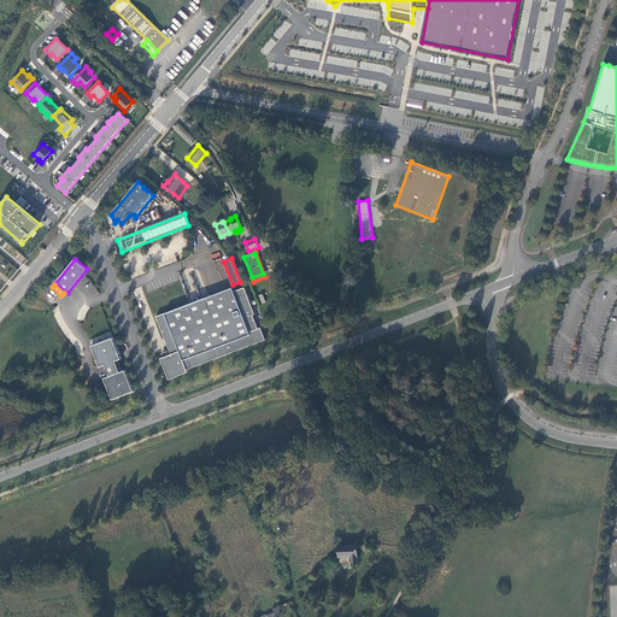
[(265,339),(260,328),(258,329),(253,316),(254,315),(245,287),(234,292),(233,288),(206,298),(165,313),(157,316),(171,354),(169,356),(164,357),(162,358),(169,380),(188,372),(187,369),(265,339)]
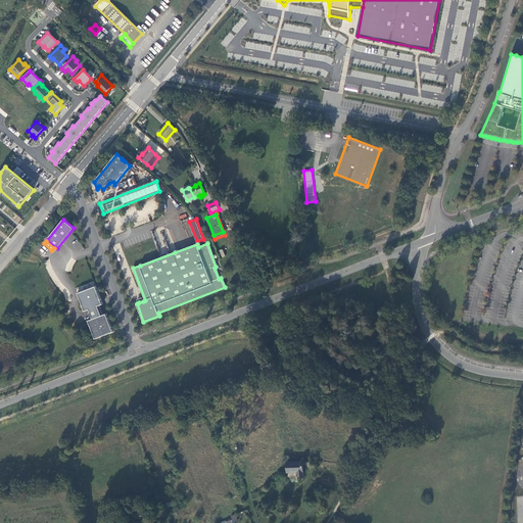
[(113,331),(106,314),(101,315),(98,306),(103,304),(96,286),(78,293),(85,312),(89,310),(93,319),(88,321),(90,326),(91,325),(94,334),(93,334),(95,339),(113,331)]
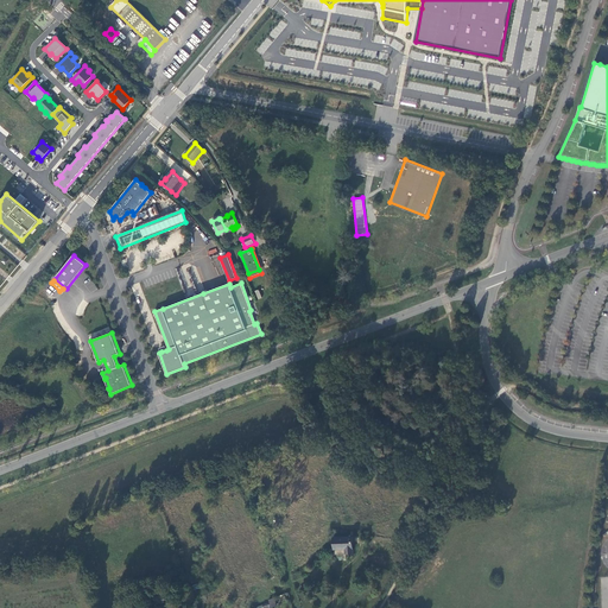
[(353,553),(353,537),(334,538),(334,550),(346,549),(346,553),(353,553)]
